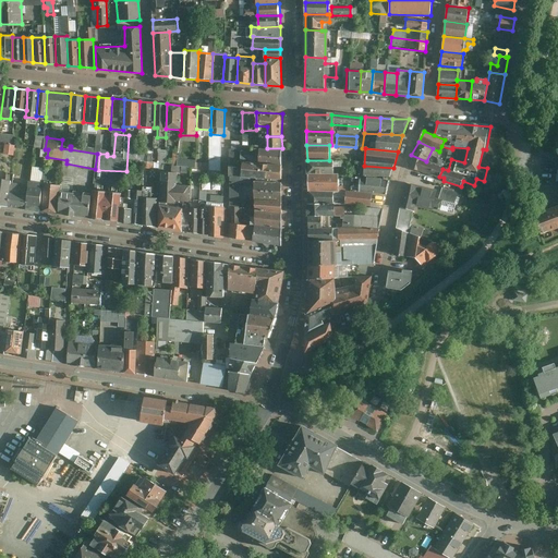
[(282,150),(261,149),(259,162),(282,165),(282,150)]
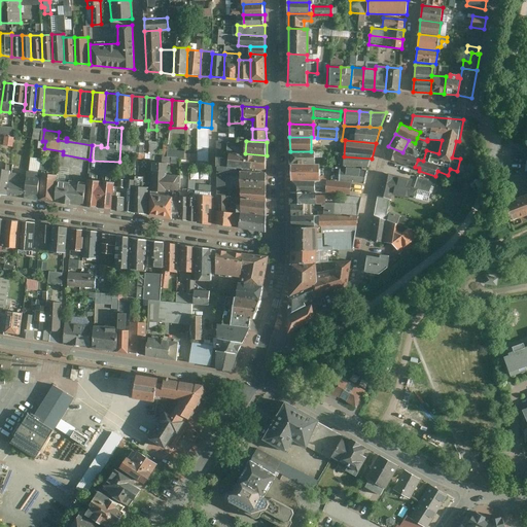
[(151,142),(150,153),(159,153),(159,142),(151,142)]
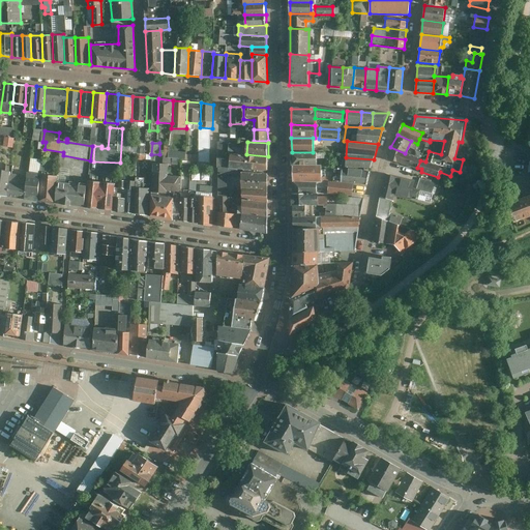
[(405,153),(390,147),(387,159),(417,169),(417,168),(420,160),(420,159),(405,153)]
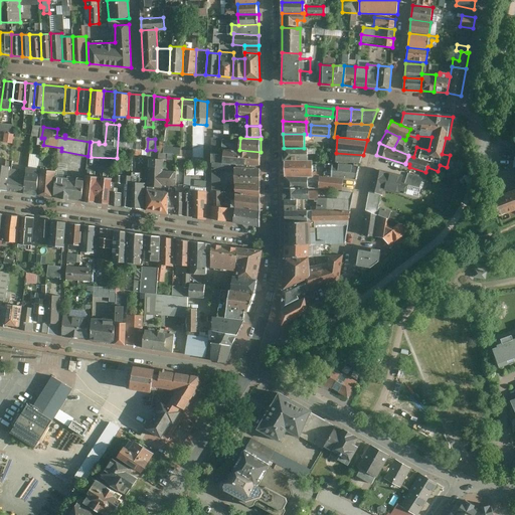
[(304,148),(284,148),(284,160),(307,161),(306,148),(304,148)]
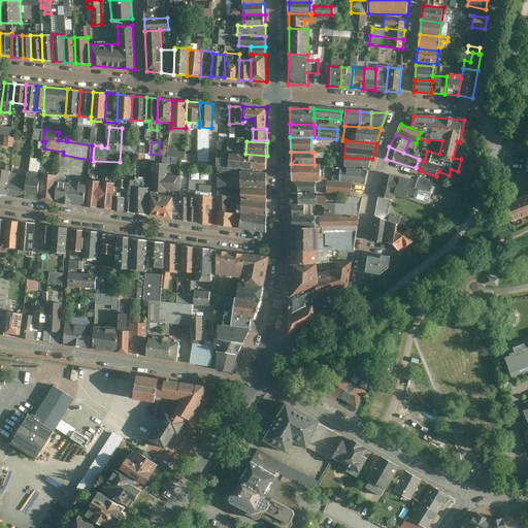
[(267,170),(267,156),(231,153),(229,166),(237,168),(252,169),(267,170)]
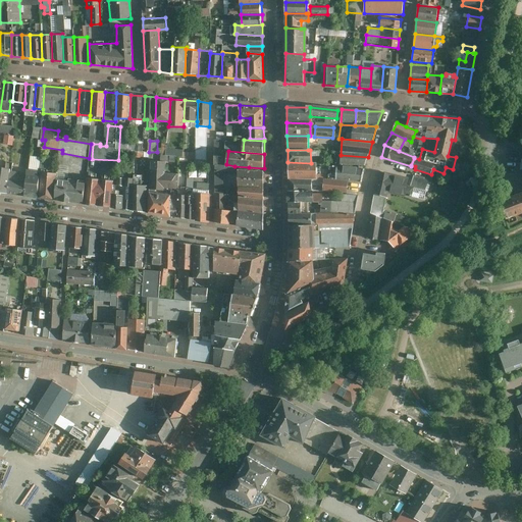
[(341,155),(338,166),(364,168),(368,157),(341,155)]
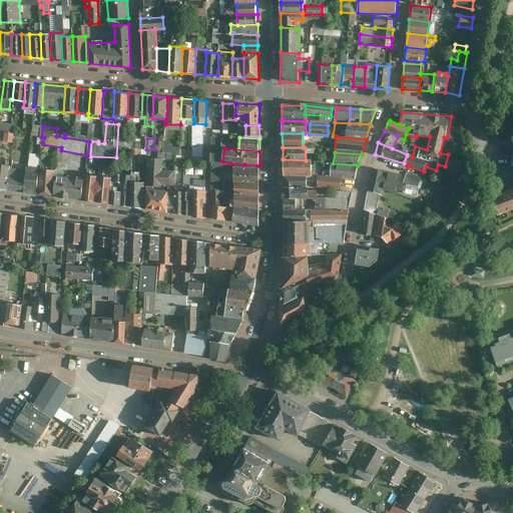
[(512,188),(489,198),(496,215),(512,208),(512,155),(510,167),(512,166),(512,188)]
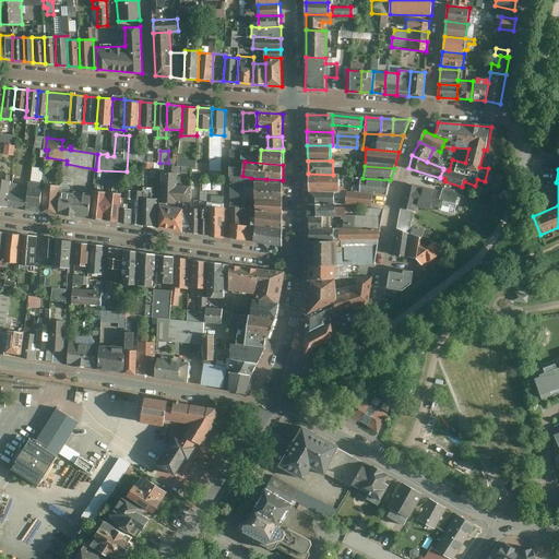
[(162,185),(161,205),(166,206),(166,203),(174,204),(175,203),(174,201),(177,201),(183,202),(190,202),(191,188),(176,186),(177,175),(177,174),(163,173),(162,174),(162,185)]
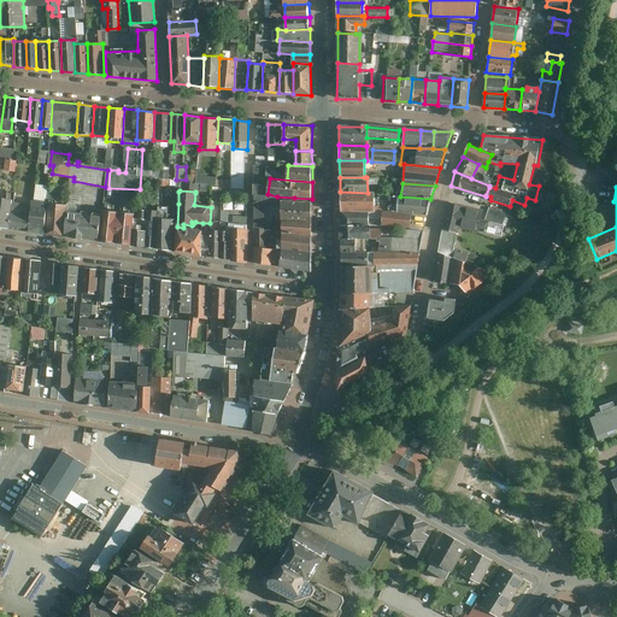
[(368,193),(340,192),(341,212),(368,212),(372,212),(374,193),(368,193)]
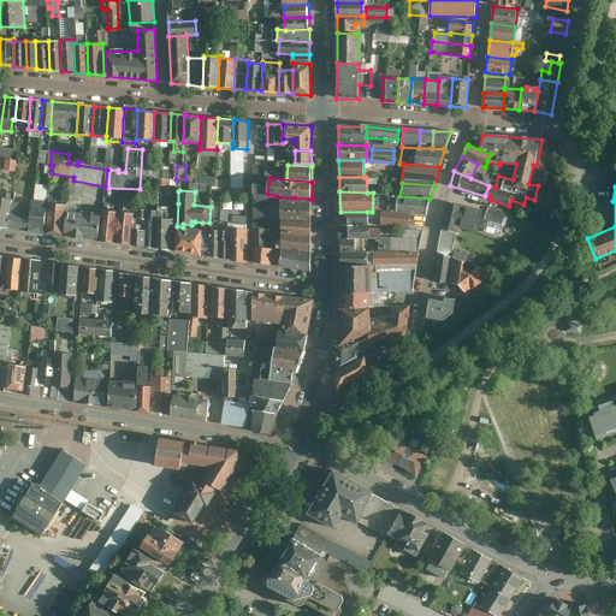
[(255,194),(254,229),(265,230),(264,207),(277,207),(277,196),(267,194),(255,194)]
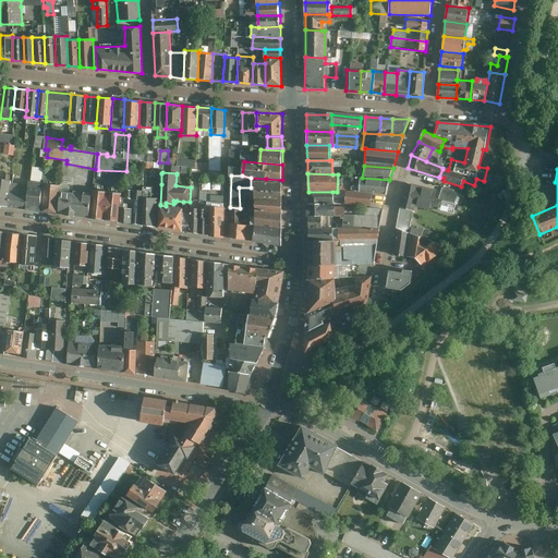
[(0,206),(7,207),(10,183),(10,181),(0,179),(0,206)]
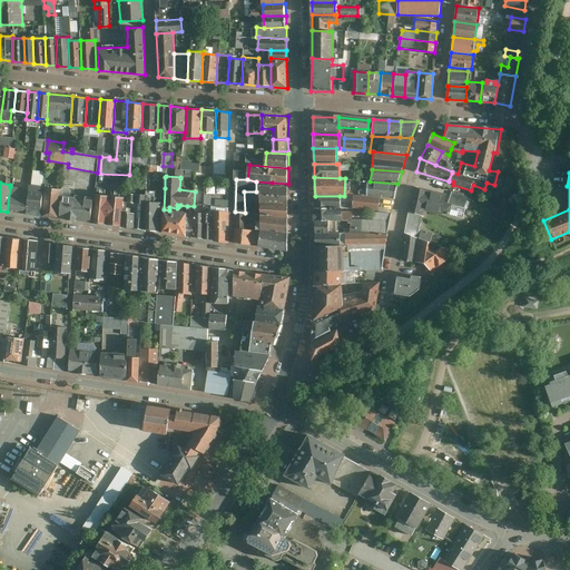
[(367,184),(366,196),(394,198),(396,186),(367,184)]
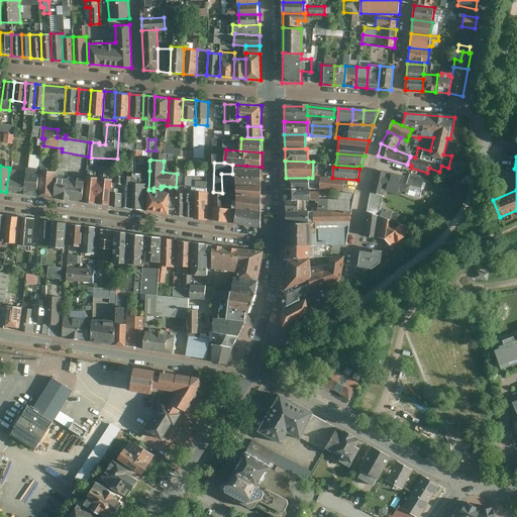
[(25,168),(25,172),(23,194),(37,196),(39,170),(25,168)]
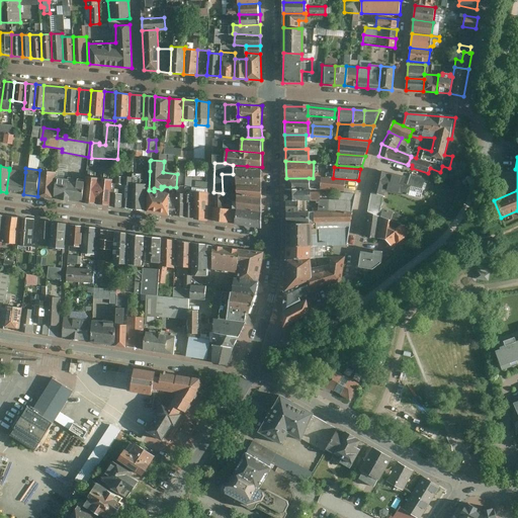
[(237,168),(238,185),(262,187),(261,170),(237,168)]
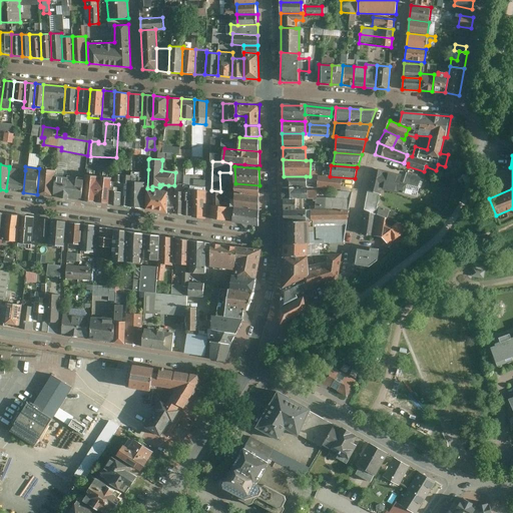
[(25,170),(9,168),(6,190),(23,192),(25,170)]
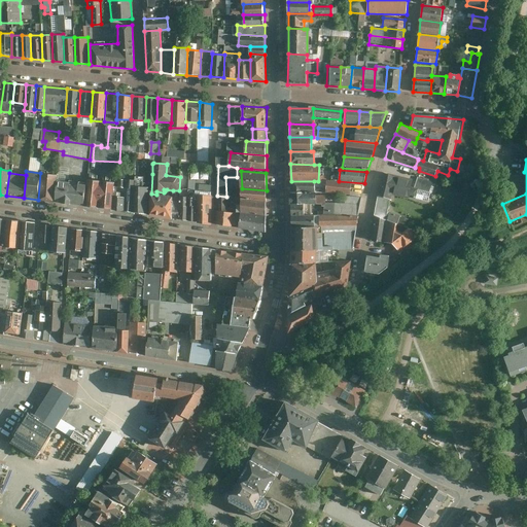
[(57,175),(40,173),(38,200),(54,202),(56,181),(57,175)]
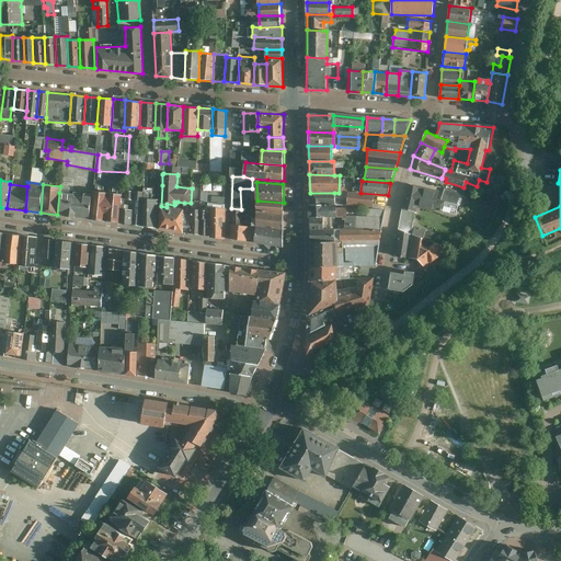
[(438,193),(409,184),(403,209),(414,213),(416,213),(418,206),(456,215),(461,194),(444,189),(441,201),(436,199),(438,193)]
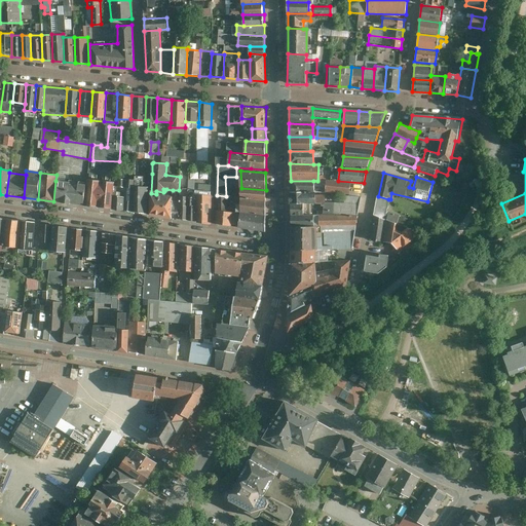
[(125,180),(124,197),(124,211),(133,213),(135,186),(135,180),(125,180)]
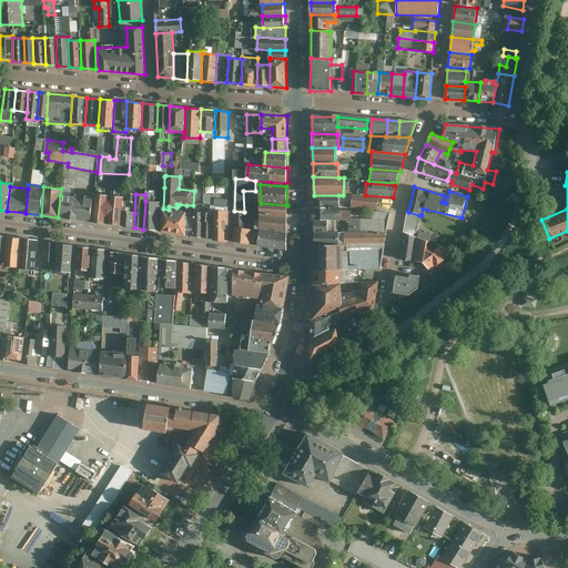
[(92,199),(60,195),(58,217),(90,222),(92,199)]
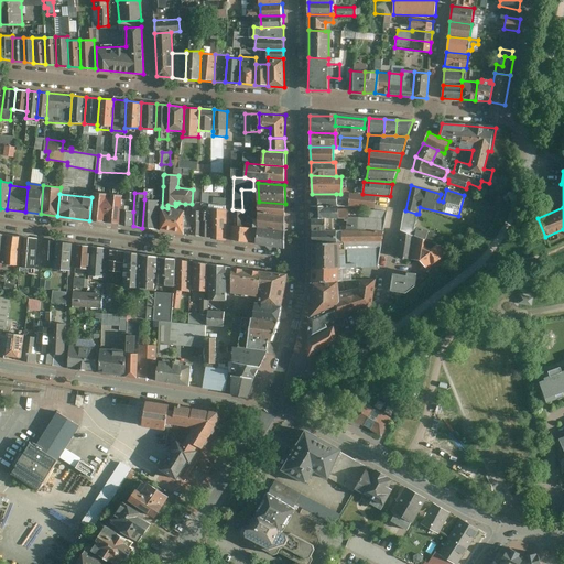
[(336,194),(312,194),(312,207),(336,207),(336,194)]
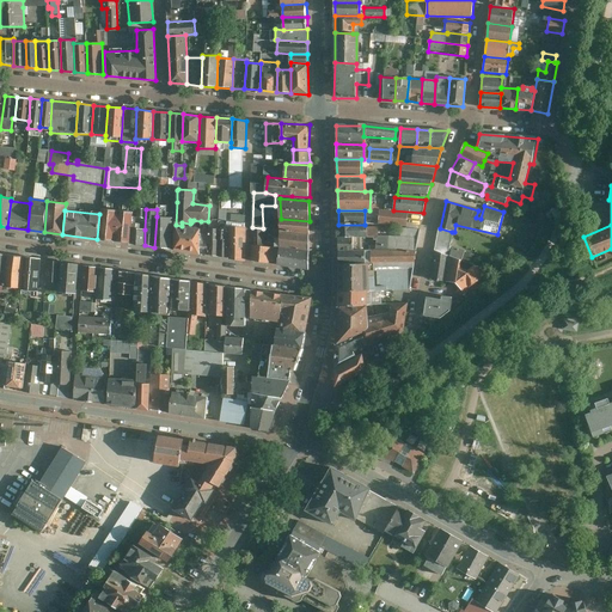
[(407,213),(377,210),(377,224),(405,226),(407,213)]
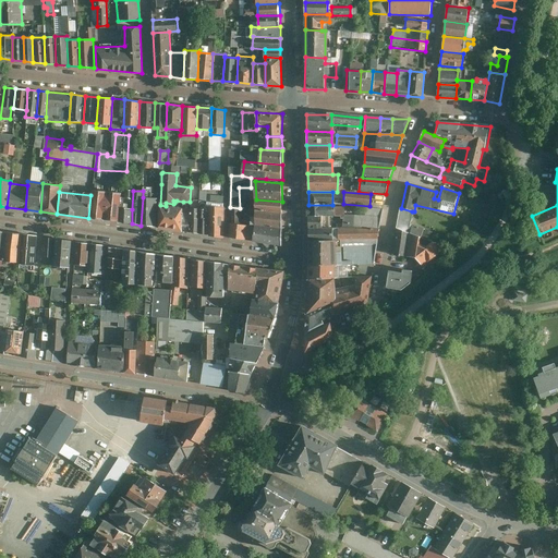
[(120,208),(120,198),(93,195),(92,219),(118,221),(120,208)]
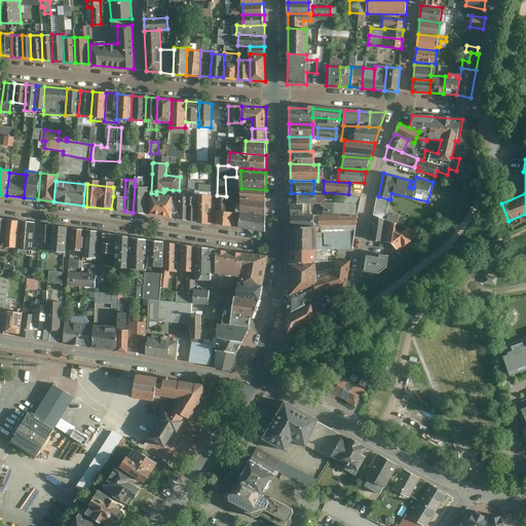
[(148,187),(135,186),(133,213),(147,215),(148,187)]
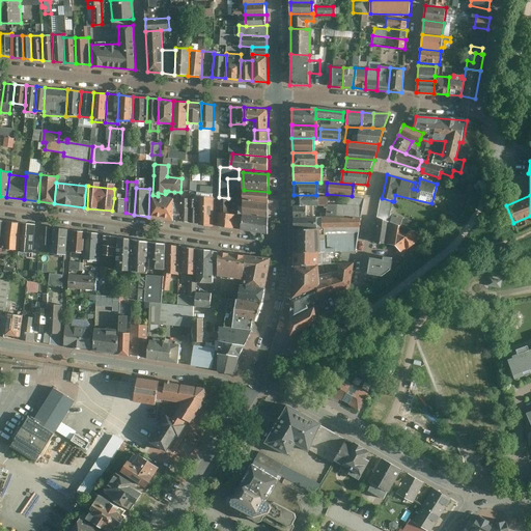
[(244,202),(269,204),(269,192),(244,190),(244,202)]
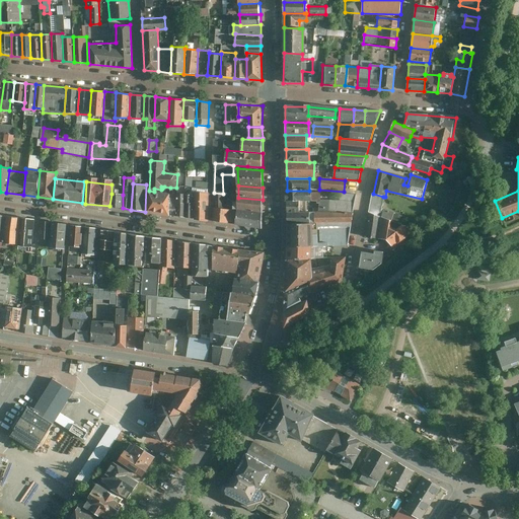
[(149,191),(147,212),(159,214),(162,214),(163,193),(160,193),(154,192),(149,191)]
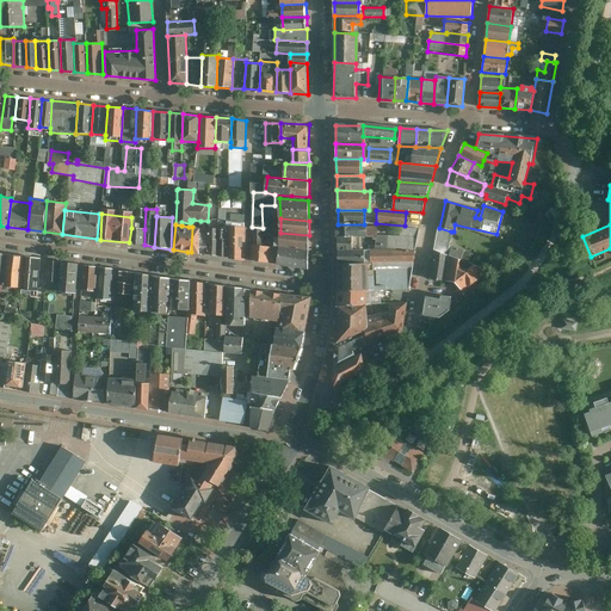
[(364,224),(338,224),(338,238),(359,238),(364,238),(364,224)]
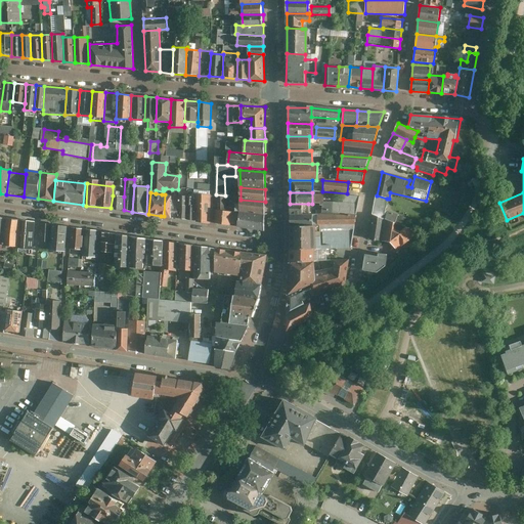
[(187,197),(187,206),(188,206),(187,220),(195,221),(195,205),(193,205),(194,198),(190,198),(190,194),(187,194),(187,197)]
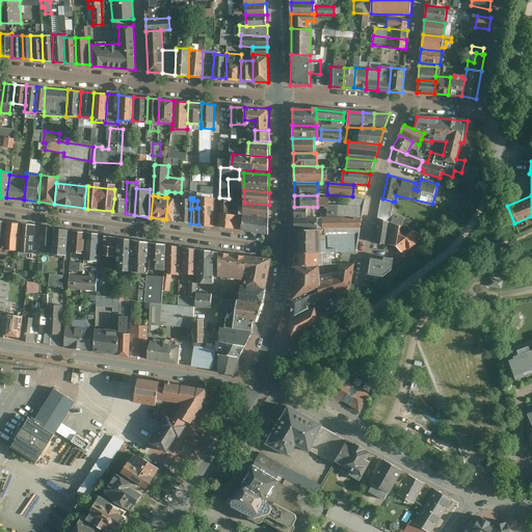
[(219,197),(219,211),(229,211),(229,198),(219,197)]
